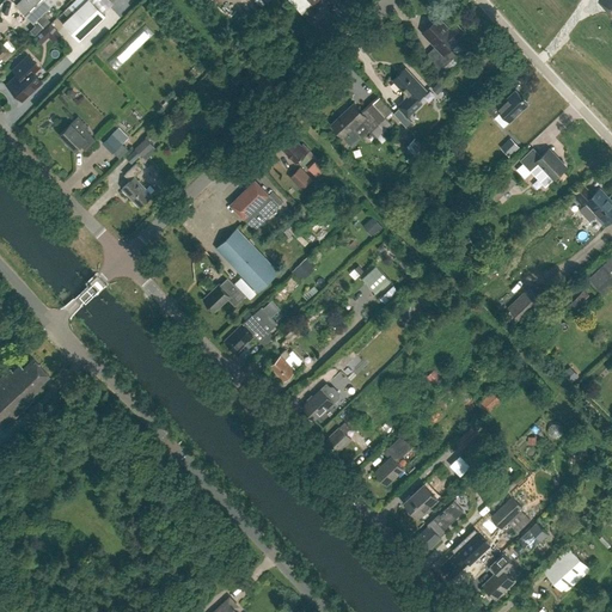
[(34,35),(49,20),(42,12),(54,0),(18,0),(16,2),(34,20),(31,23),(35,25),(29,30),(34,35)]
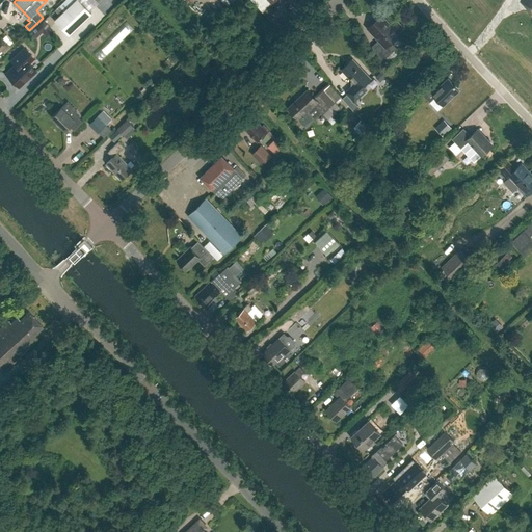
[(91,12),(79,0),(65,0),(56,9),(59,14),(54,19),(69,34),(91,12)]
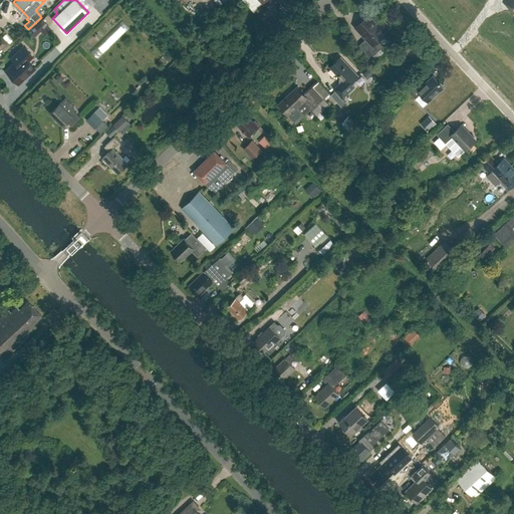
[(243,0),(259,16),(268,7),(265,5),(267,2),(268,0),(243,0)]
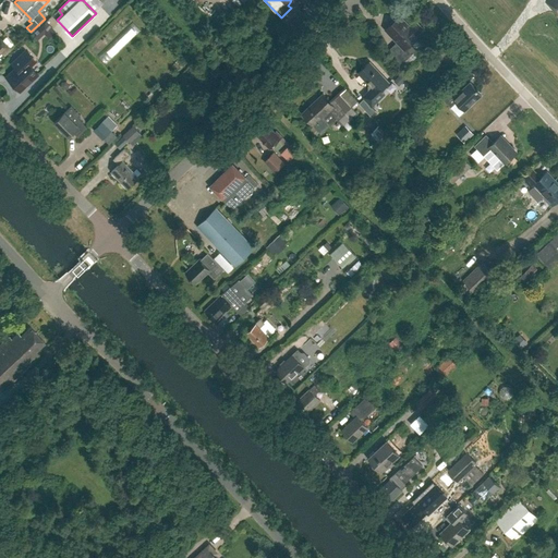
[(557,0),(547,0),(557,10),(557,0)]
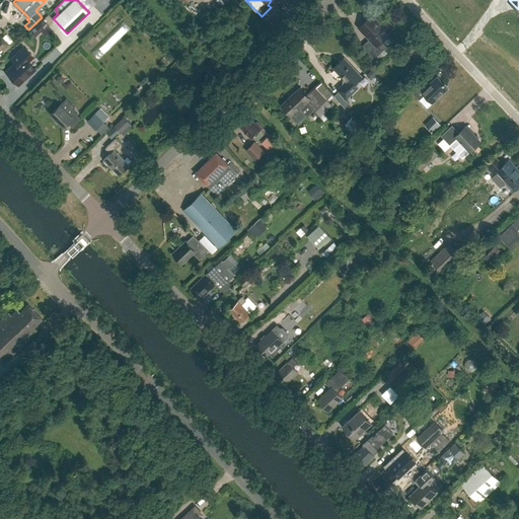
[(359,26),(371,41),(362,49),(375,62),(379,59),(377,57),(387,47),(382,41),(390,33),(388,31),(393,26),(386,19),(381,24),(372,14),(359,26)]
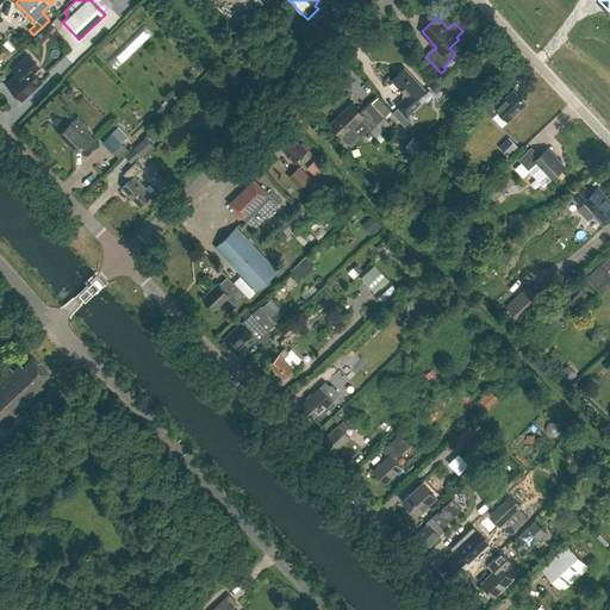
[(0,63),(5,60),(12,53),(0,39),(0,63)]
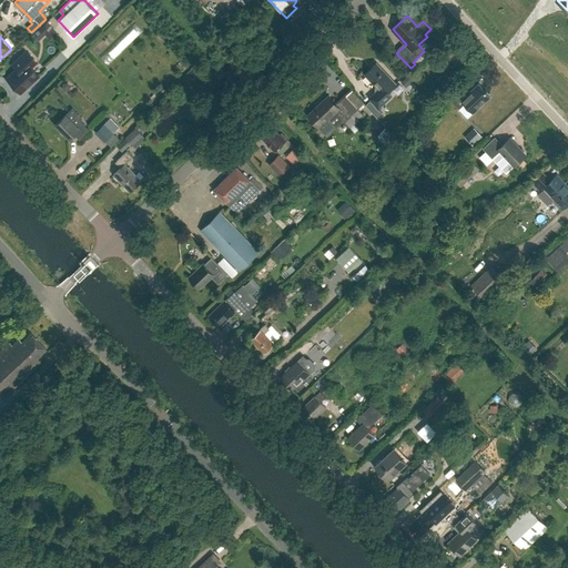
[(28,83),(38,74),(30,66),(36,61),(27,51),(13,64),(18,69),(8,78),(20,91),(22,90),(24,90),(28,85),(28,83)]
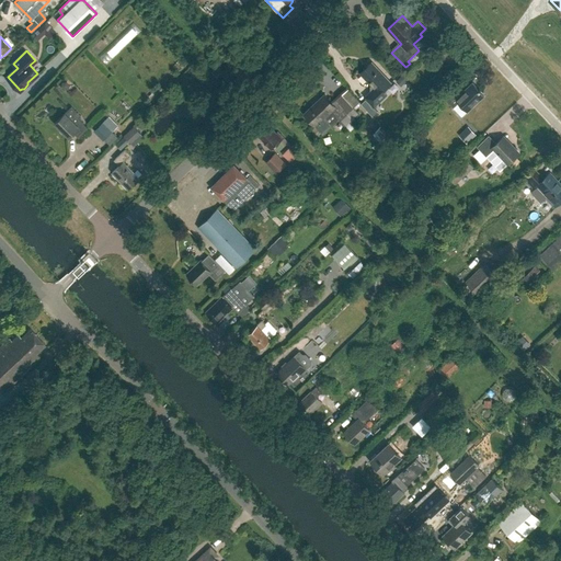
[(374,94),(375,95),(368,100),(374,106),(387,94),(382,91),(391,82),(371,61),(361,72),(375,88),(374,88),(374,94)]
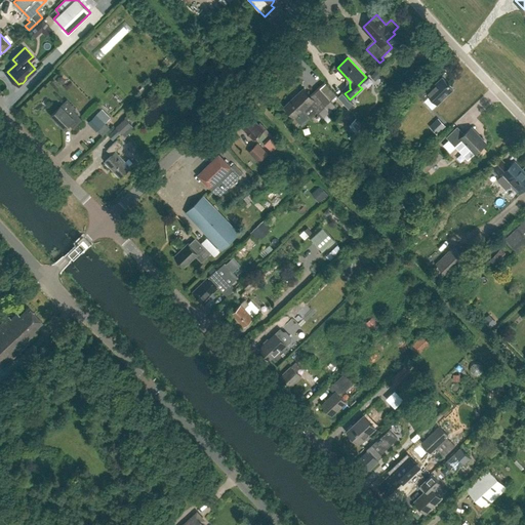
[(203,61),(198,66),(203,71),(208,66),(203,61)]
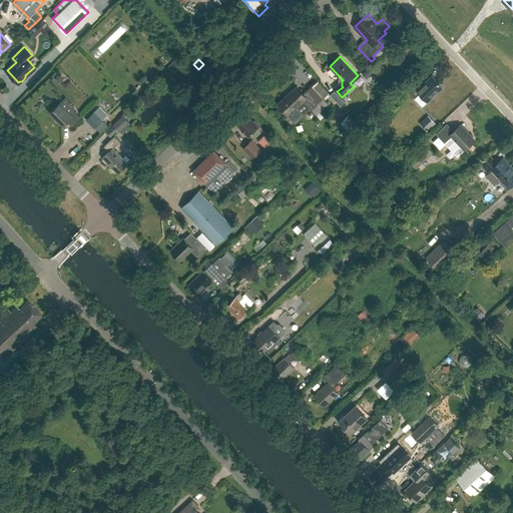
[(370,67),(365,72),(369,77),(375,72),(370,67)]
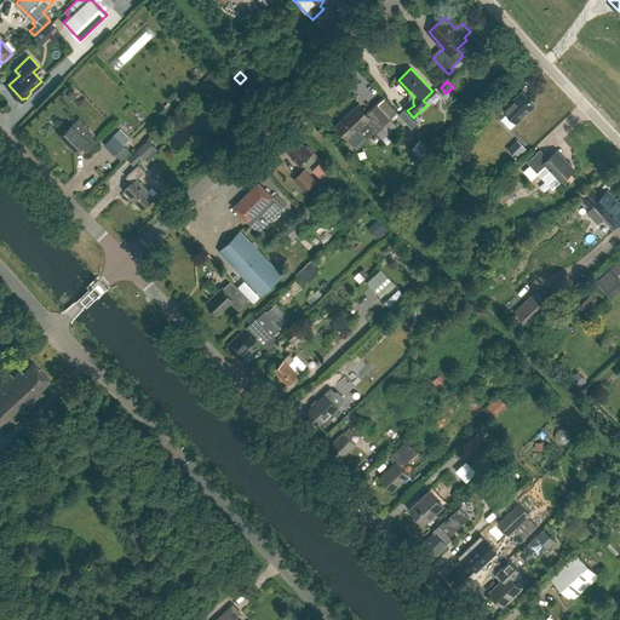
[(501,119),(507,113),(516,122),(535,104),(523,91),(509,104),(498,92),(486,103),(501,119)]
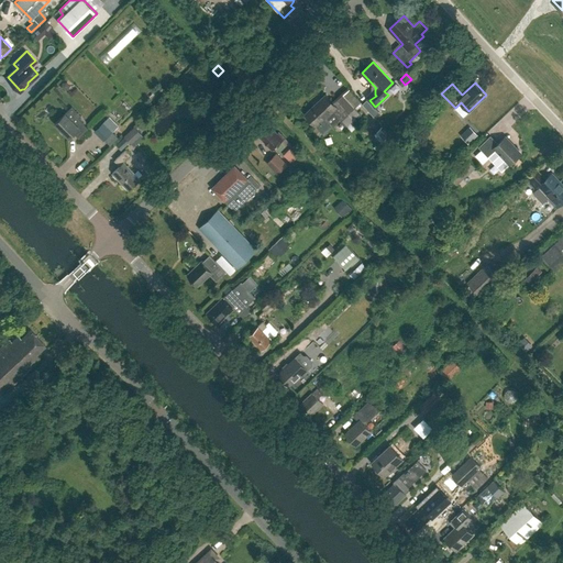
[(349,88),(343,94),(349,99),(355,107),(361,101),(349,88)]
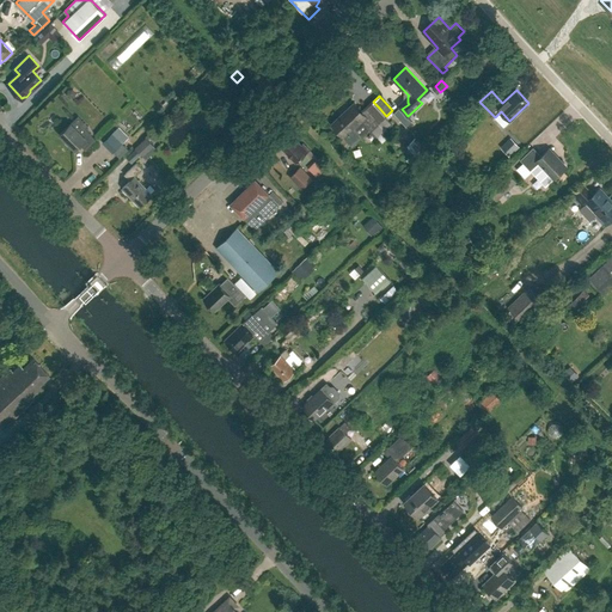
[(379,108),(373,102),(363,111),(355,103),(332,123),(350,144),(368,127),(375,135),(391,121),(386,116),(379,108)]
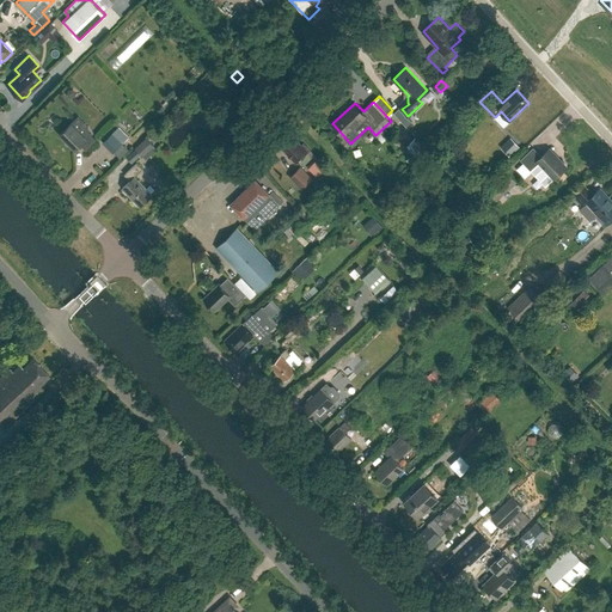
[(83,133),(72,123),(61,133),(77,148),(81,144),(86,148),(97,139),(87,128),(83,133)]
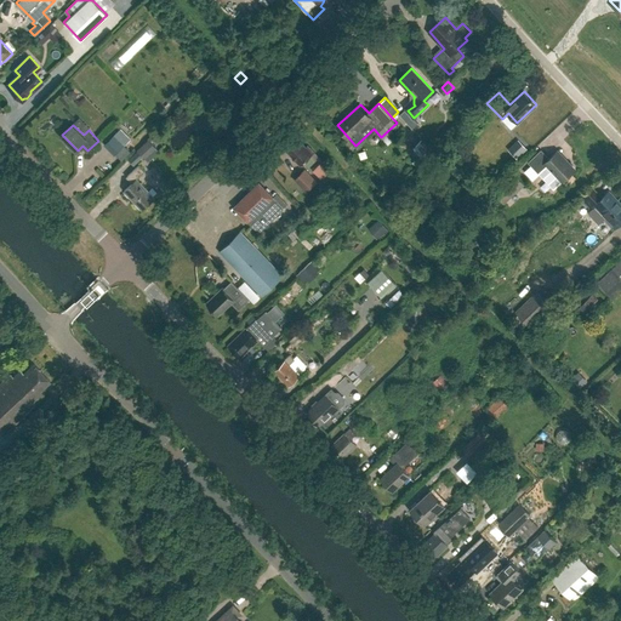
[(104,144),(114,155),(125,146),(114,135),(104,144)]
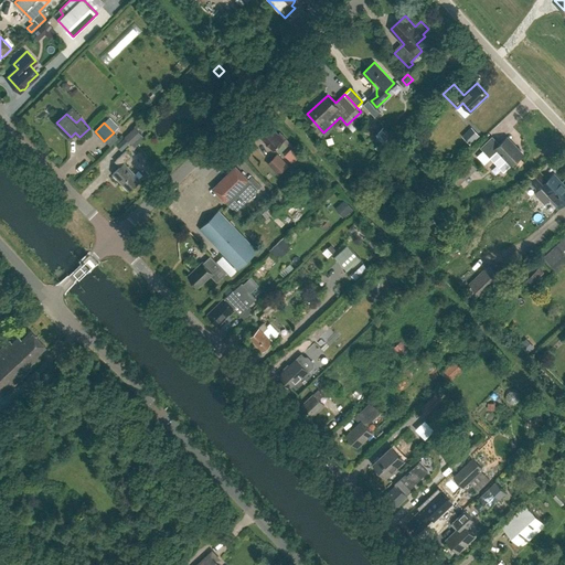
[(259,135),(274,149),(286,138),(280,131),(278,134),(270,125),(259,135)]
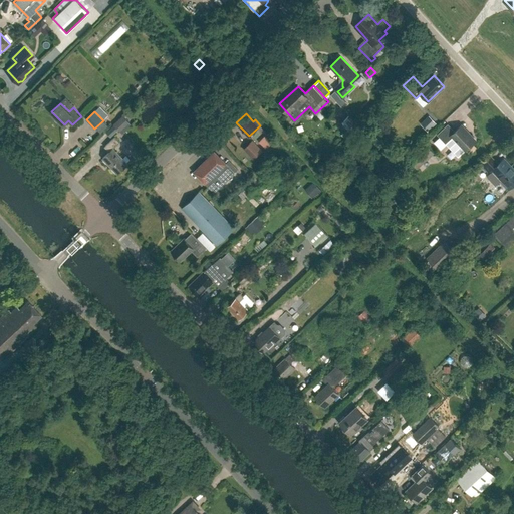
[(349,114),(341,122),(350,133),(358,124),(349,114)]
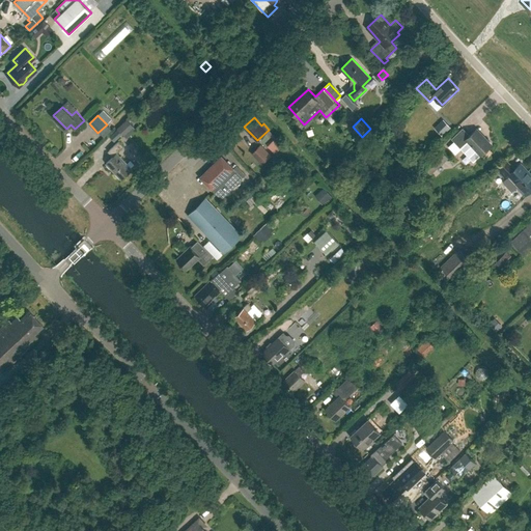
[(124,137),(134,127),(127,119),(116,129),(124,137)]
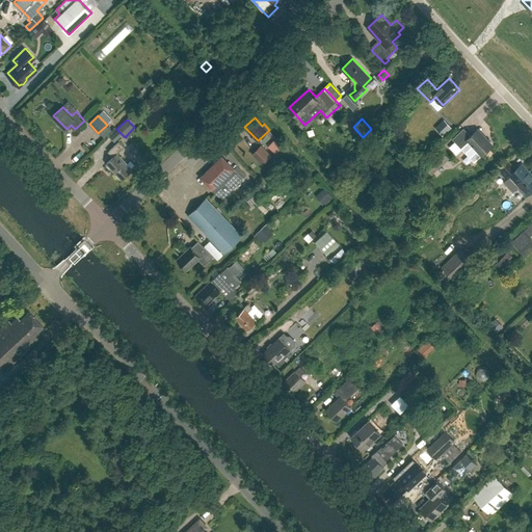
[(436,128),(443,134),(449,128),(443,122),(436,128)]
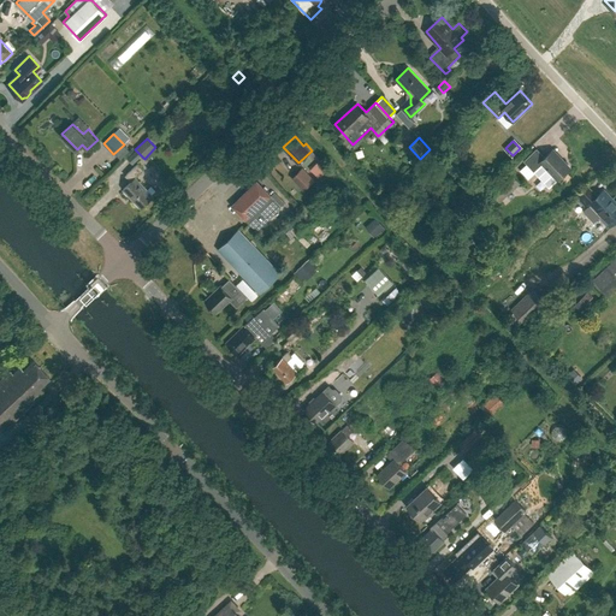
[(523,161),(535,172),(549,188),(570,167),(552,149),(545,157),(537,148),(523,161)]
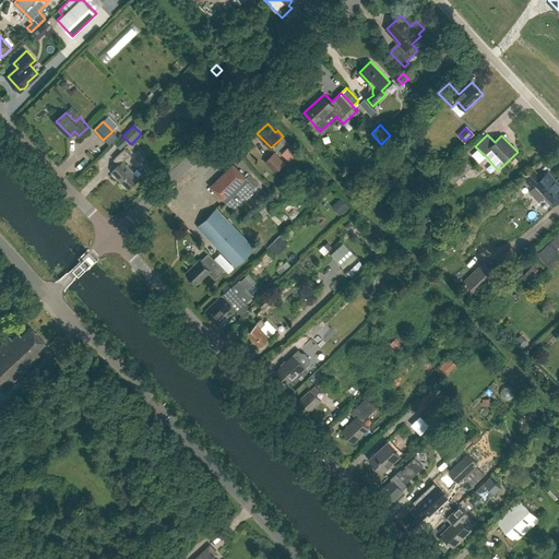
[(282,154),(286,158),(289,162),(296,155),(293,152),(288,147),(282,154)]
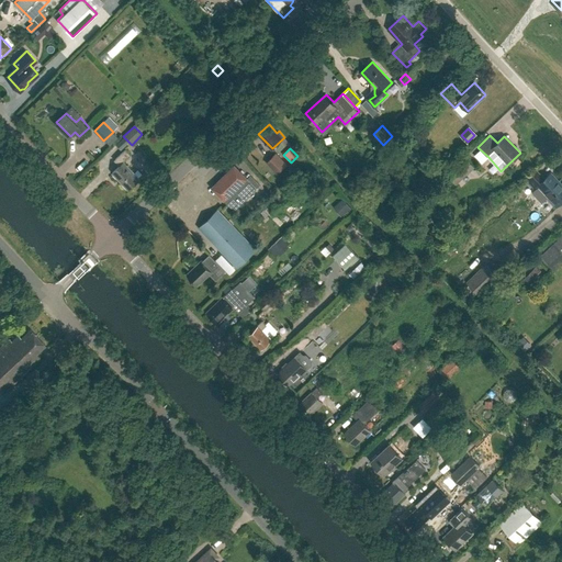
[(113,172),(130,189),(141,179),(125,161),(132,155),(126,149),(114,160),(120,166),(113,172)]
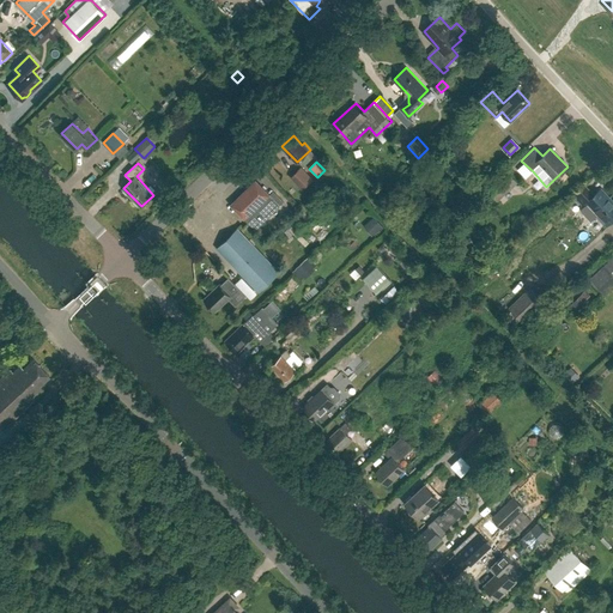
[(290,177),(302,189),(313,178),(301,167),(290,177)]
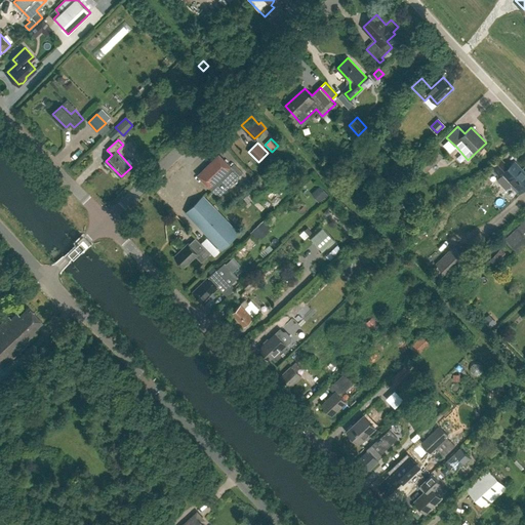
[(219,155),(199,175),(210,187),(209,187),(219,196),(240,175),(231,166),(219,155)]
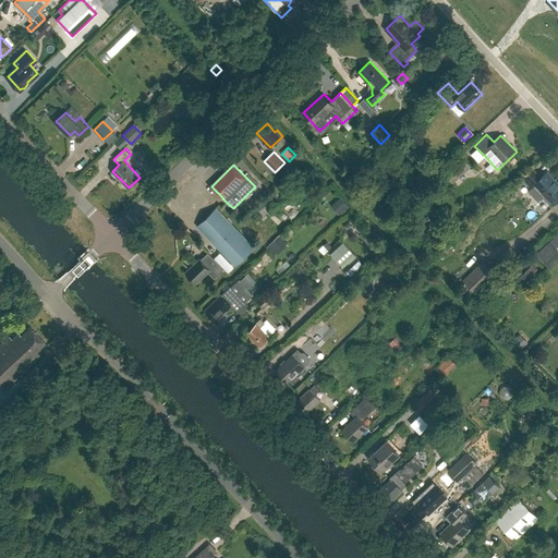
[(532,168),(522,178),(532,187),(535,184),(546,195),(544,197),(552,205),(557,198),(557,195),(557,196),(557,195),(557,183),(547,172),(541,178),(532,168)]
